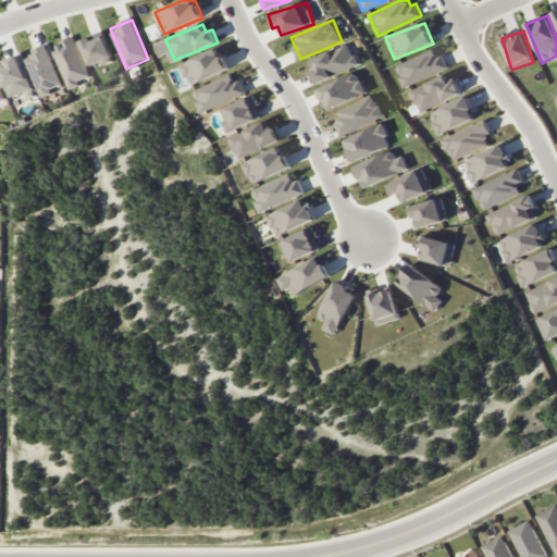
[(113,59),(102,32),(81,40),(93,67),(113,59)]
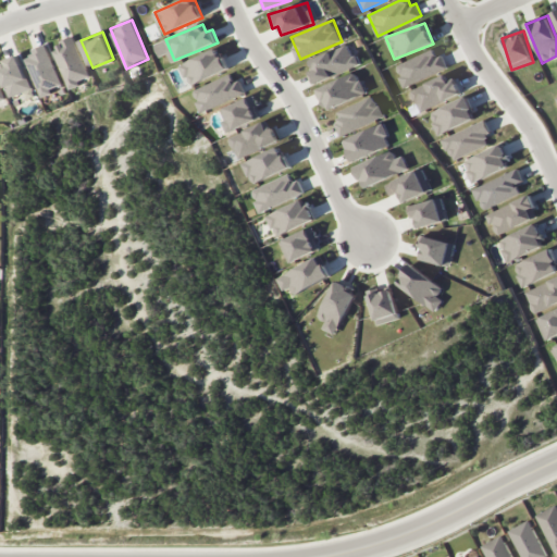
[(89,76),(74,38),(53,48),(70,89),(81,85),(79,81),(89,76)]
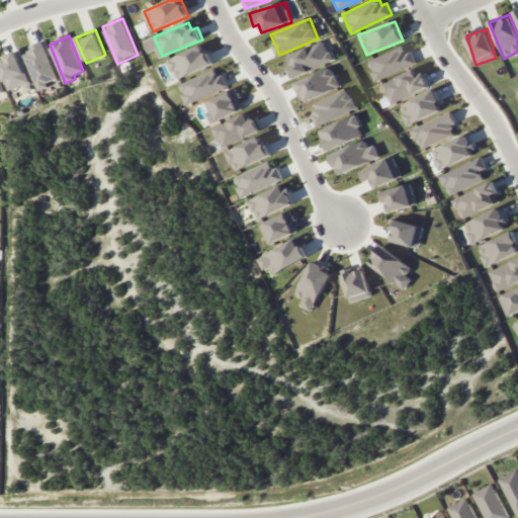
[(288,67),(293,78),(333,61),(325,40),(289,56),(293,65),(288,67)]
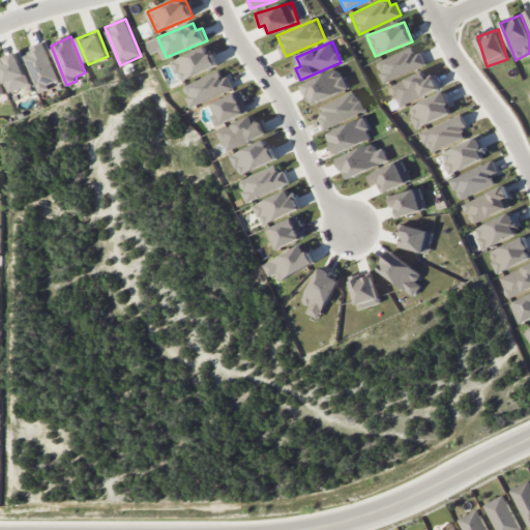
[(24,52),(38,90),(59,82),(45,45),(24,52)]
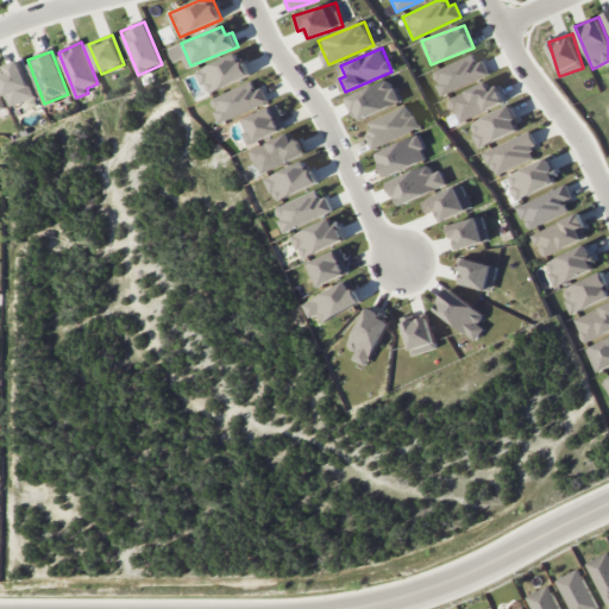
[(249,77),(240,54),(198,69),(206,93),(249,77)]
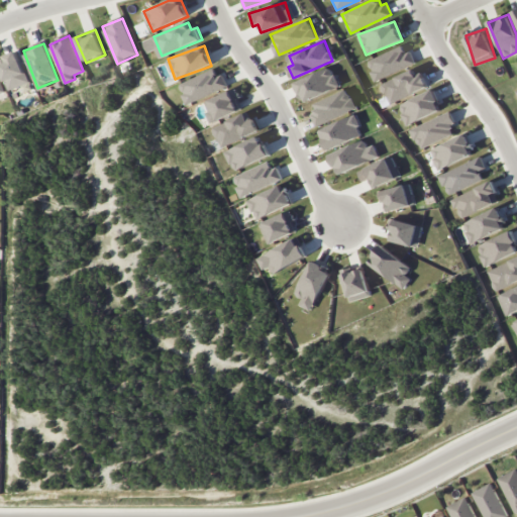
[(410,49),(405,53),(402,45),(366,61),(375,81),(416,63),(410,49)]
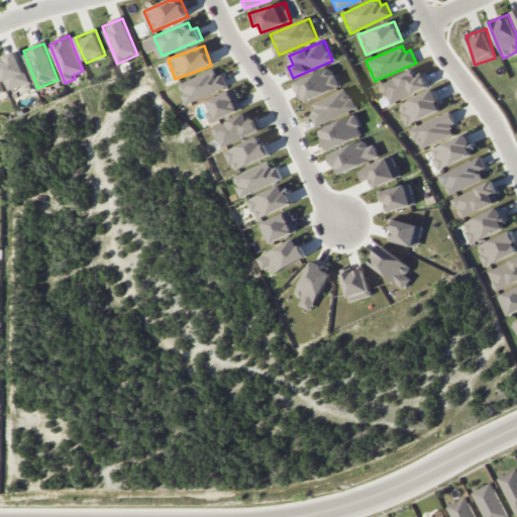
[(0,60),(0,65),(10,90),(30,82),(18,53),(0,60)]
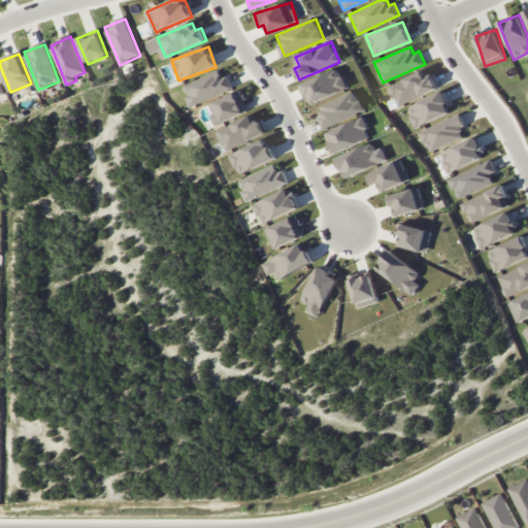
[(310,104),(348,89),(339,68),(302,84),(310,104)]
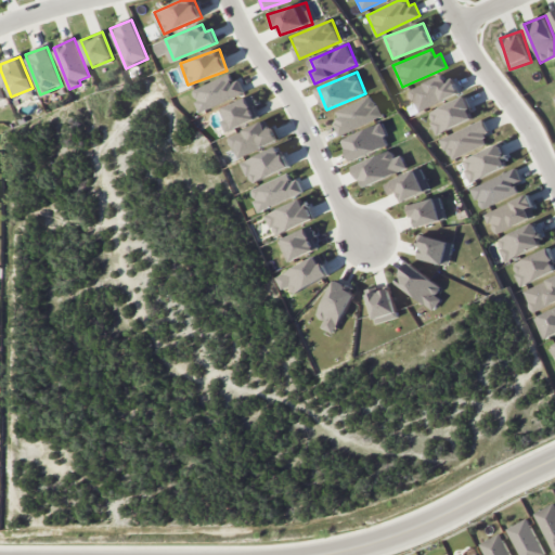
[(192,89),(201,111),(243,94),(234,73),(192,89)]
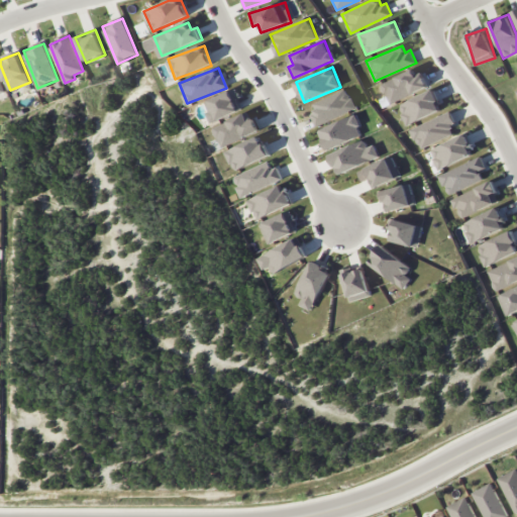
[(418,77),(414,69),(381,84),(390,104),(429,86),(423,75),(418,77)]
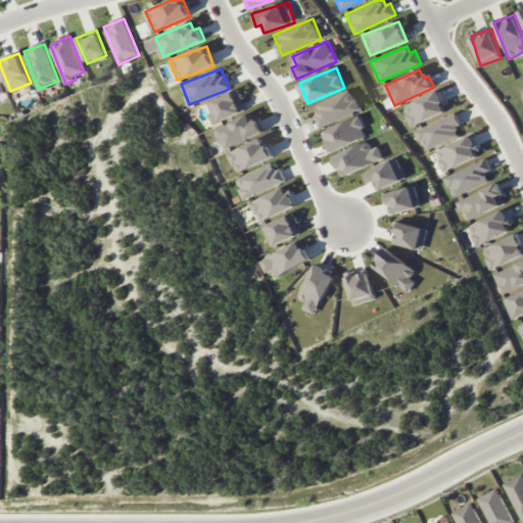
[(361,110),(352,90),(314,106),(322,126),(361,110)]
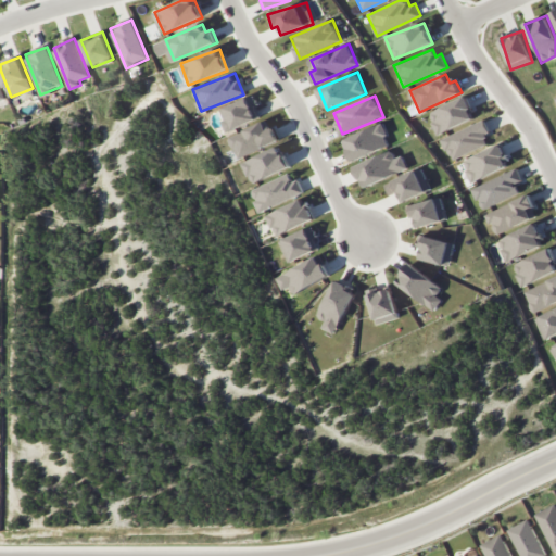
[(428,113),(438,135),(476,117),(466,96),(428,113)]
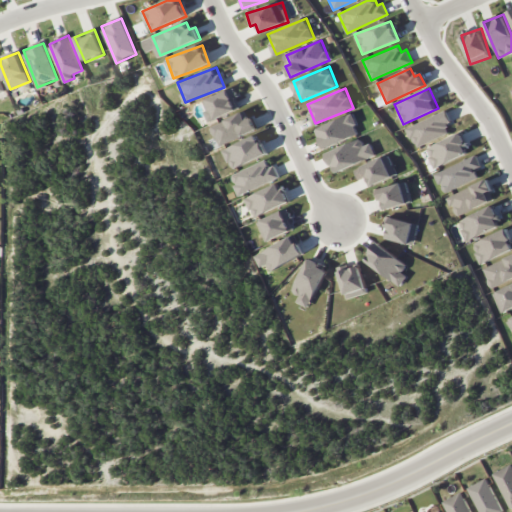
[(201,101),(209,121),(238,109),(229,89),(201,101)]
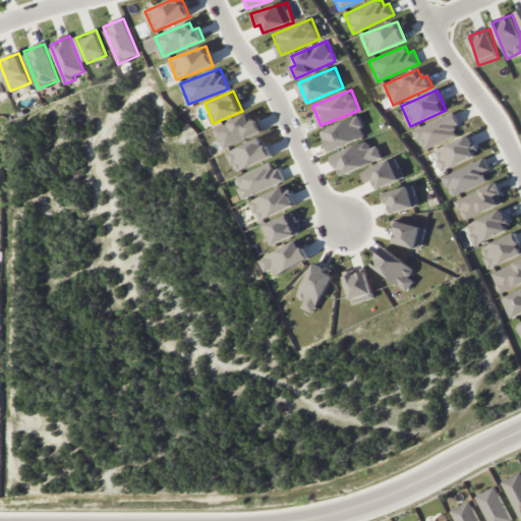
[(262,131),(251,111),(215,129),(224,149),(262,131)]
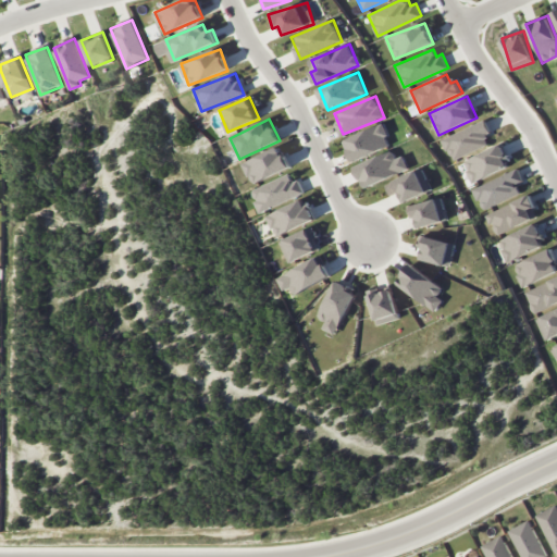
[(442,139),(452,161),(490,144),(486,135),(492,133),(485,120),(442,139)]
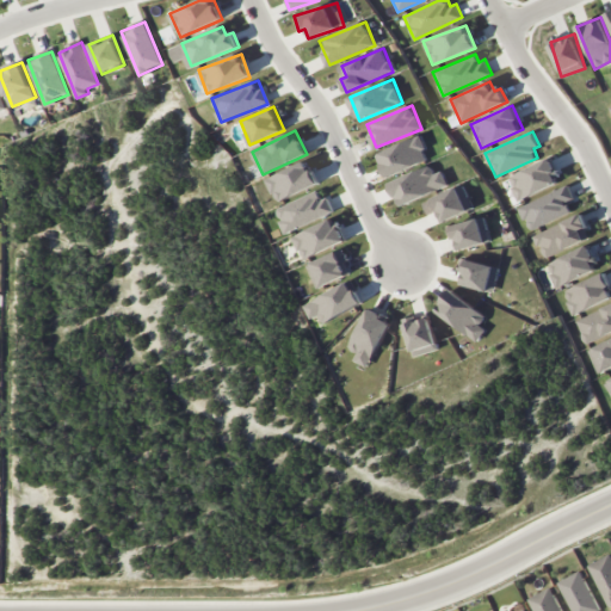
[(430,160),(420,136),(377,154),(387,178),(430,160)]
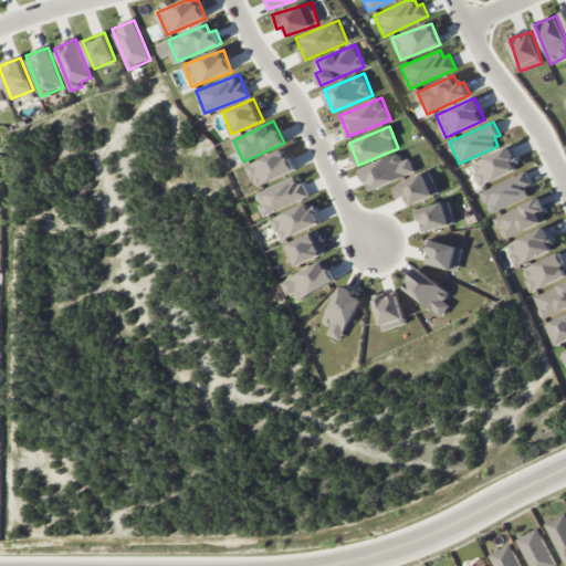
[(480,185),(519,169),(510,147),(471,164),(480,185)]
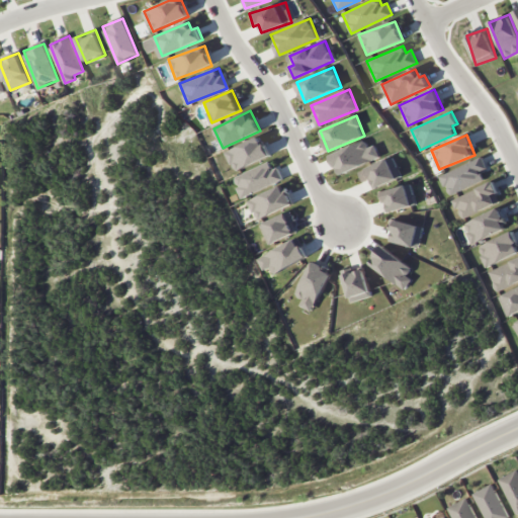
[(234,171),(270,156),(261,136),(226,151),(234,171)]
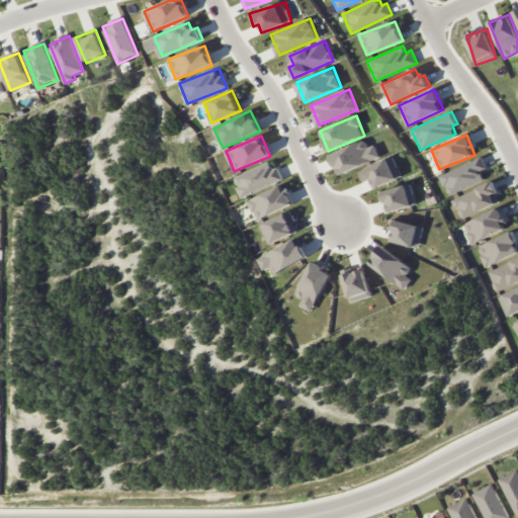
[(369,147),(365,139),(331,156),(340,175),(380,156),(375,144),(369,147)]
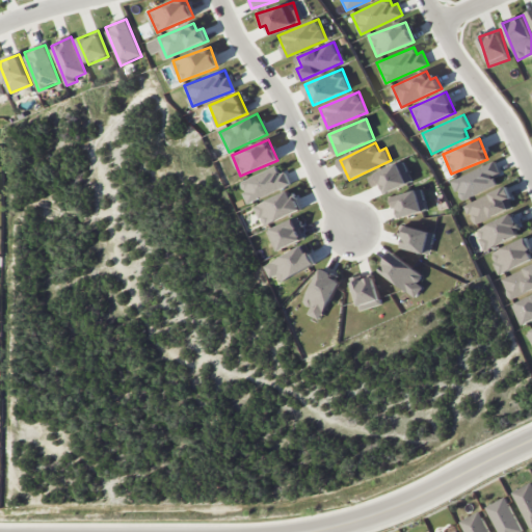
[(451,180),(460,201),(498,184),(494,176),(501,173),(496,161),(451,180)]
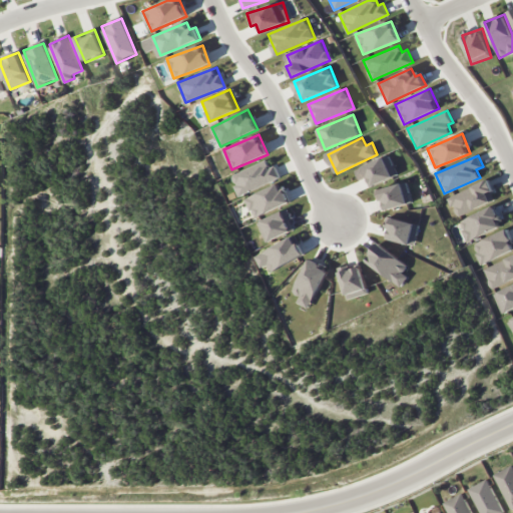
[(359,180),(366,177),(369,186),(398,176),(391,156),(355,167),(359,180)]
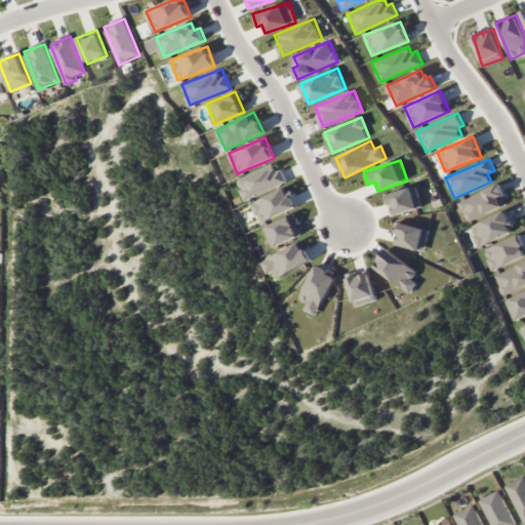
[(282,168),(276,171),(273,164),(236,179),(245,199),(287,182),(282,168)]
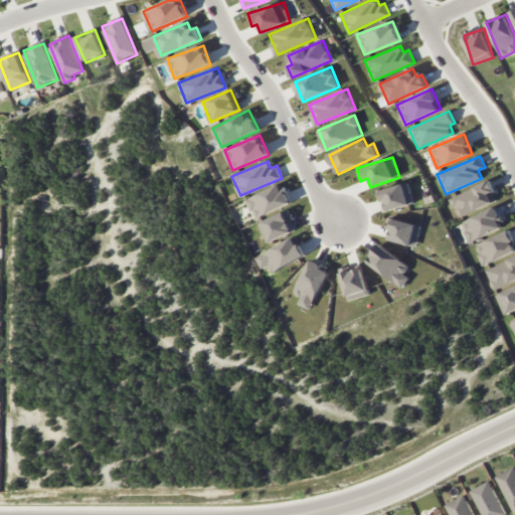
[(498,200),(490,180),(450,197),(458,217),(498,200)]
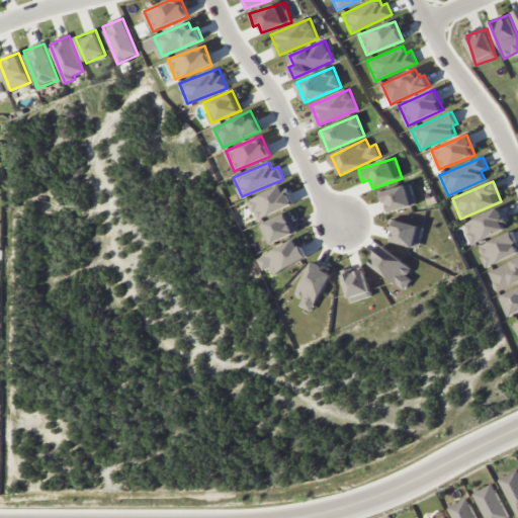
[(380,191),(385,212),(417,204),(411,183),(380,191)]
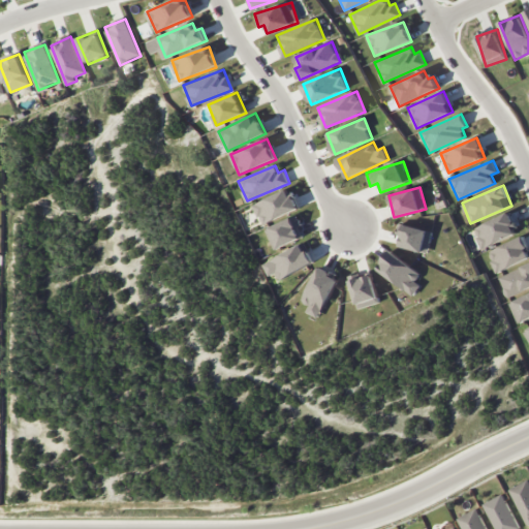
[(298,211),(290,190),(253,204),(260,224),(298,211)]
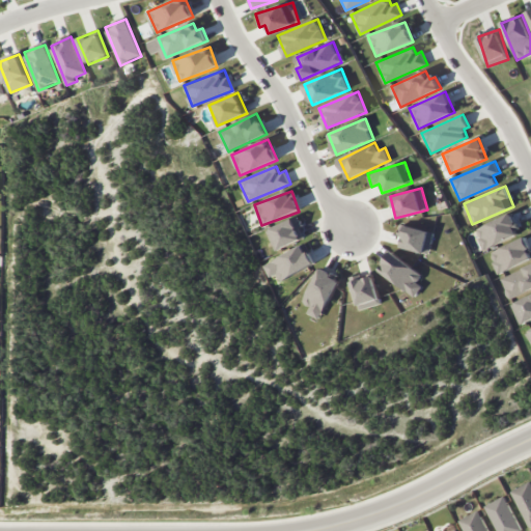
[(483,250),(520,233),(510,213),(474,229),(483,250)]
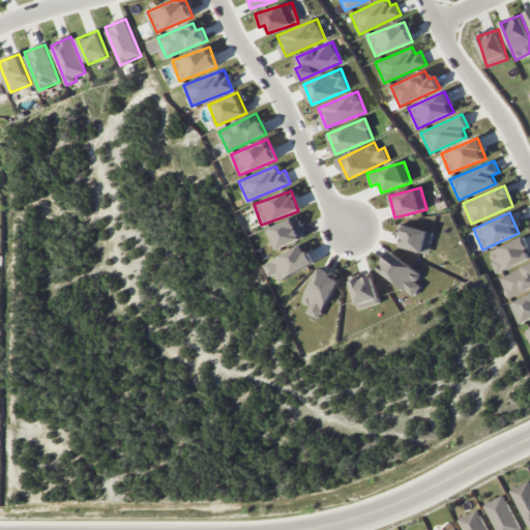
[(303,238),(295,217),(266,229),(274,249),(303,238)]
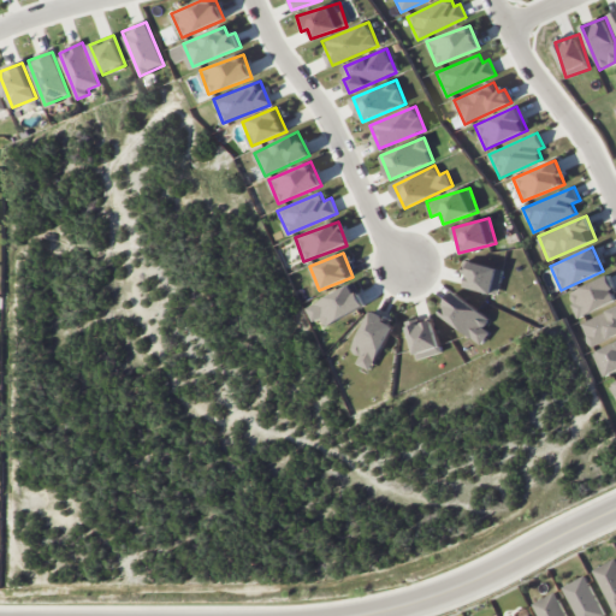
[(461,288),(499,294),(503,267),(465,262),(461,288)]
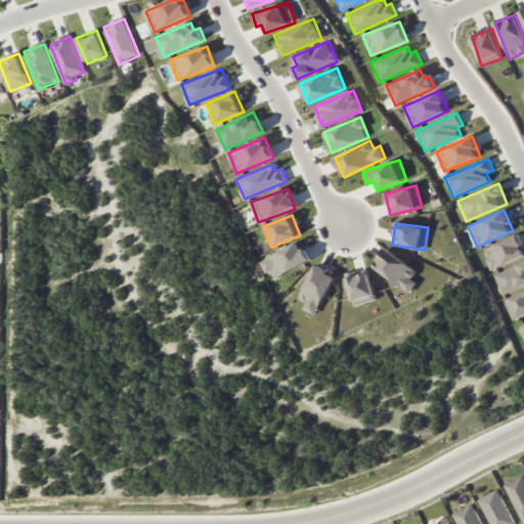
[(310,260),(300,241),(263,261),(273,280),(310,260)]
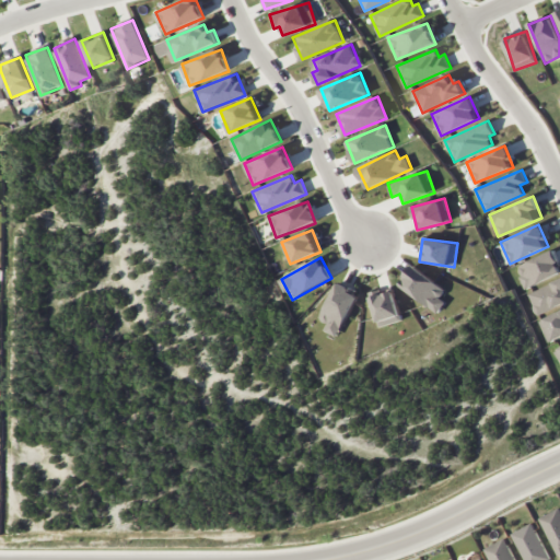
[(446,289),(412,265),(399,284),(439,313),(446,302),(440,298),(446,289)]
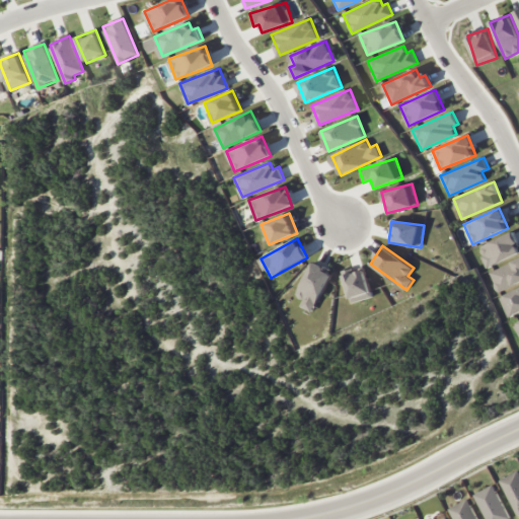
[(312,312),(332,272),(312,262),(296,296),(303,299),(300,306),(312,312)]
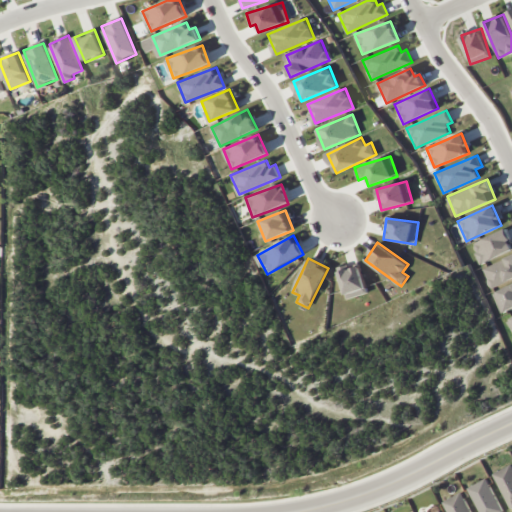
[(345,298),(366,294),(361,264),(339,268),(345,298)]
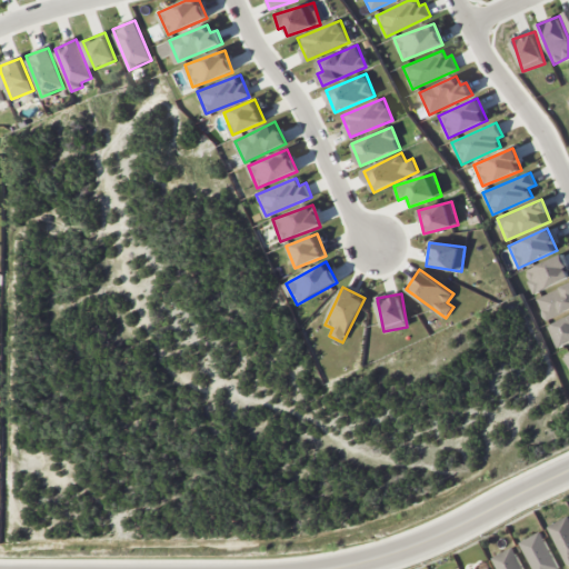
[(568,563),(568,517),(568,516),(547,526),(567,566),(568,563)]
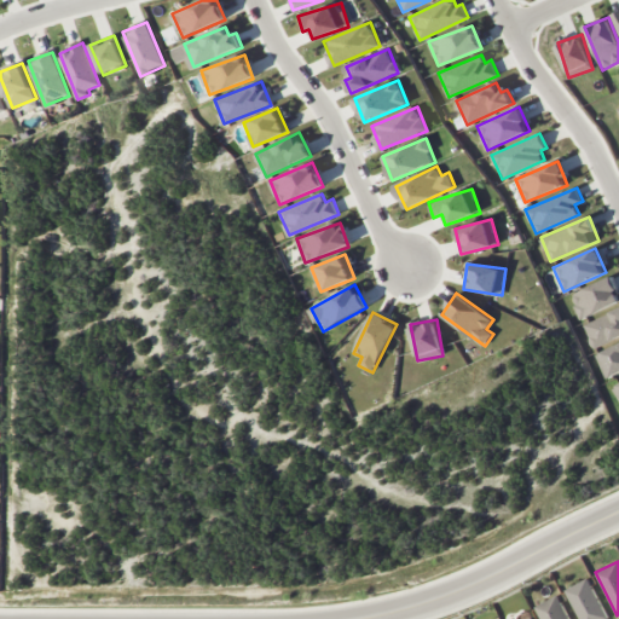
[(609,618),(586,578),(565,590),(580,618),(609,618)]
